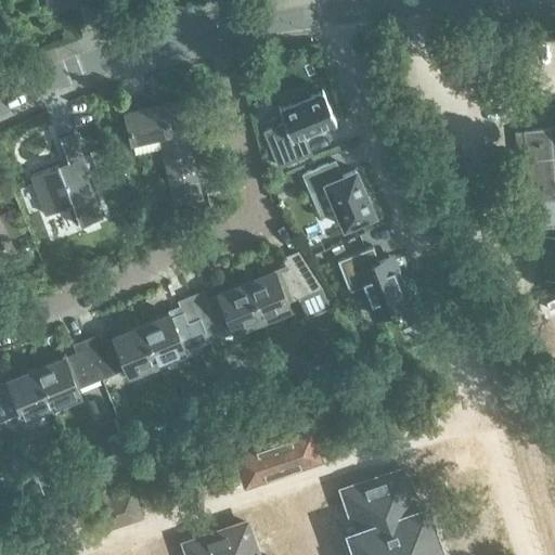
[(284,121),(263,129),(279,165),(310,152),(302,131),(334,119),(334,120),(335,120),(322,87),(321,88),(321,90),(310,94),(308,89),(289,97),(292,102),(280,106),(280,105),(278,105),(284,121)]
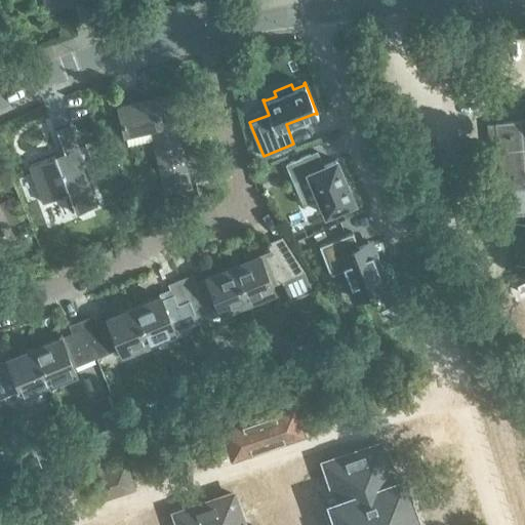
[(173,93),(117,106),(123,134),(152,127),(167,193),(191,188),(175,122),(179,121),(173,93)]
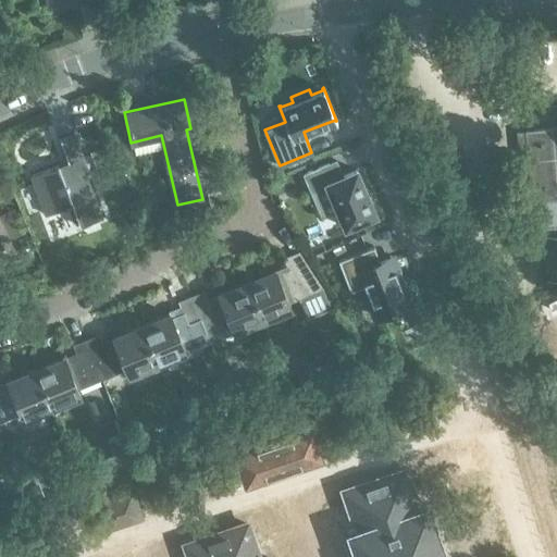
[(556,127),(553,128),(553,127),(525,130),(533,227),(556,225),(556,127)]
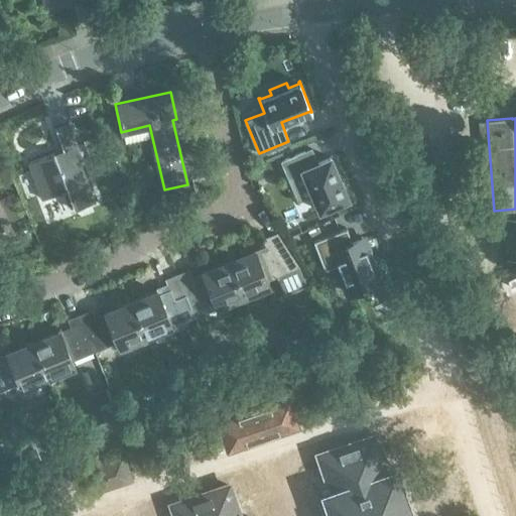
[(69,121),(53,126),(62,149),(28,162),(42,199),(67,189),(75,210),(95,202),(79,160),(83,158),(69,121)]
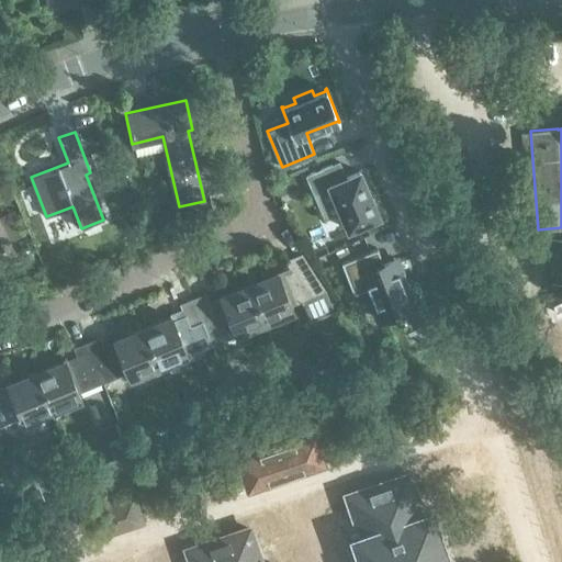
[(332,164),(306,175),(315,195),(330,189),(341,212),(348,227),(347,227),(348,229),(350,228),(377,216),(379,216),(378,214),(371,198),(368,189),(367,189),(360,173),(360,172),(360,170),(338,180),(332,164)]
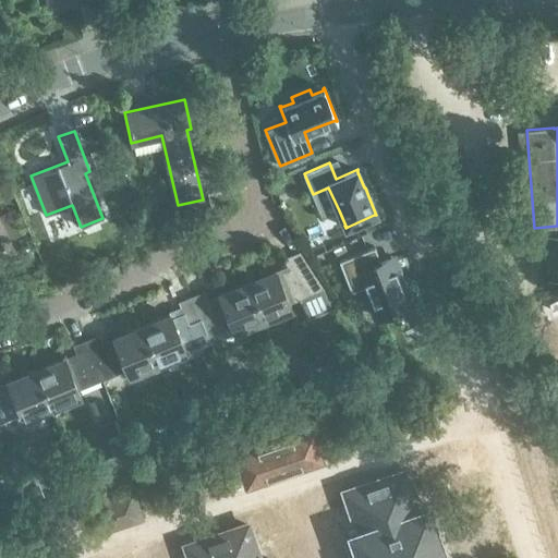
[(146,217),(142,206),(129,210),(133,222),(146,217)]
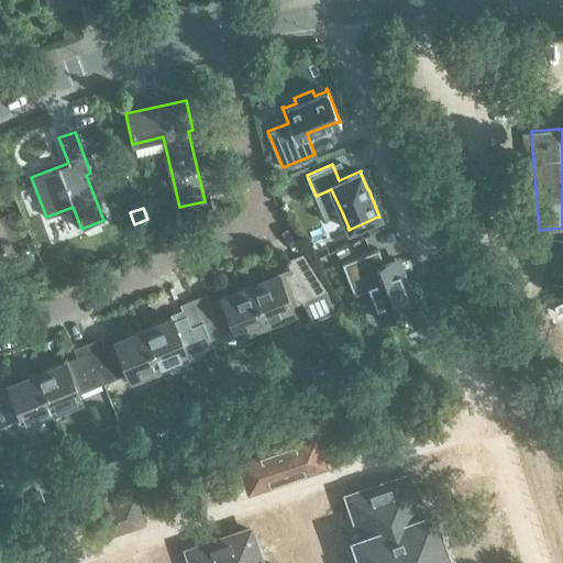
[(0,246),(9,242),(0,224),(0,246)]
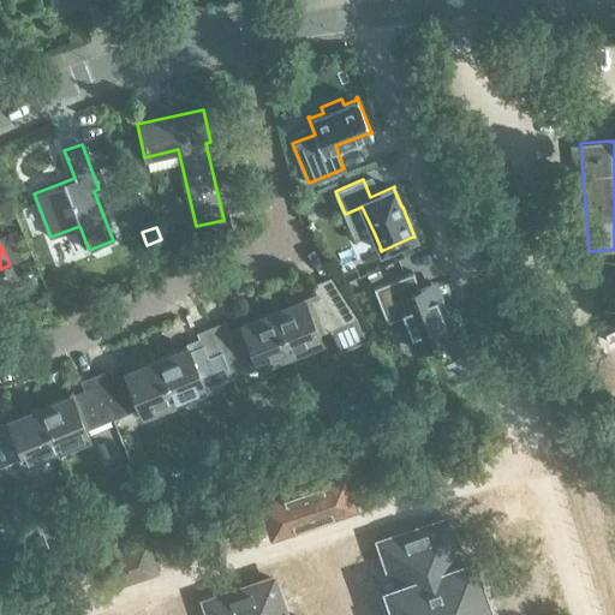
[(31,272),(24,275),(30,288),(39,285),(31,272)]
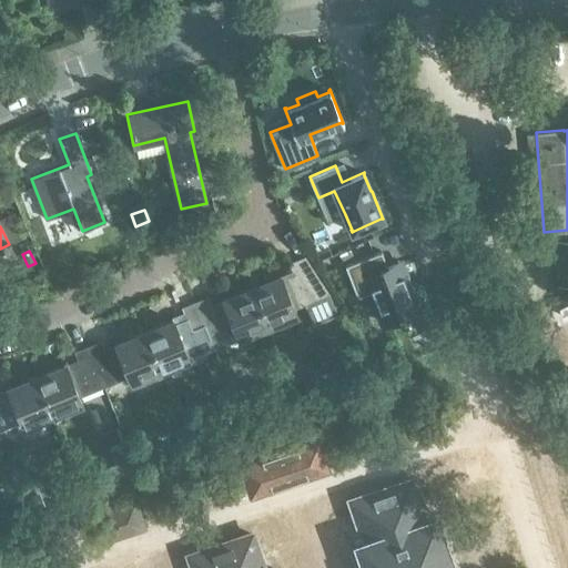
[(382,251),(345,265),(357,296),(371,291),(382,322),(398,315),(398,316),(403,315),(402,314),(418,307),(411,290),(414,288),(407,273),(405,274),(401,262),(388,267),(382,251)]
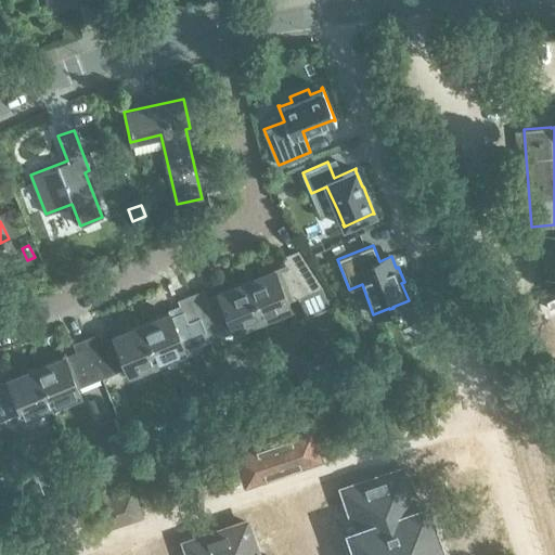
[(274,268),(246,280),(262,318),(289,307),(287,300),(323,286),(298,249),(283,256),(287,267),(276,271),(274,268)]
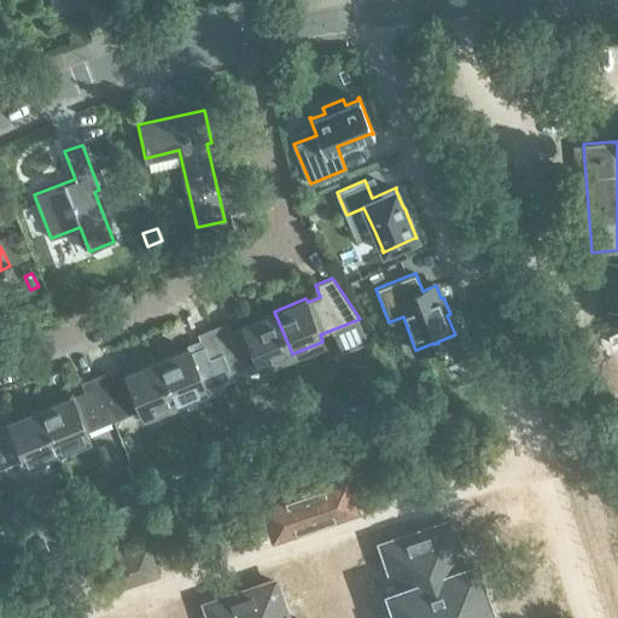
[(292,354),(274,312),(244,325),(245,328),(232,334),(226,321),(213,327),(231,372),(245,367),(248,372),(292,354)]
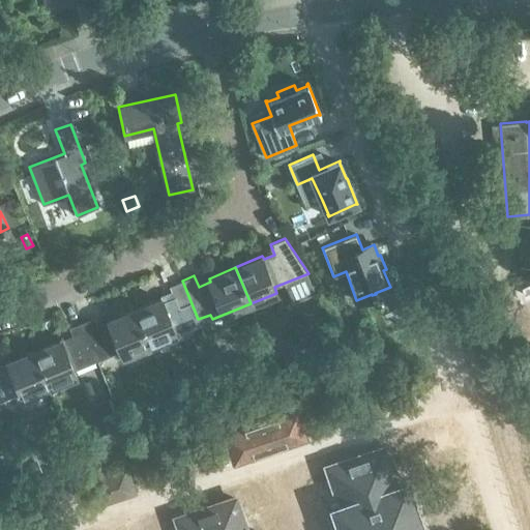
[(162,298),(135,310),(149,346),(176,334),(174,329),(198,319),(182,281),(170,286),(175,296),(163,301),(162,298)]
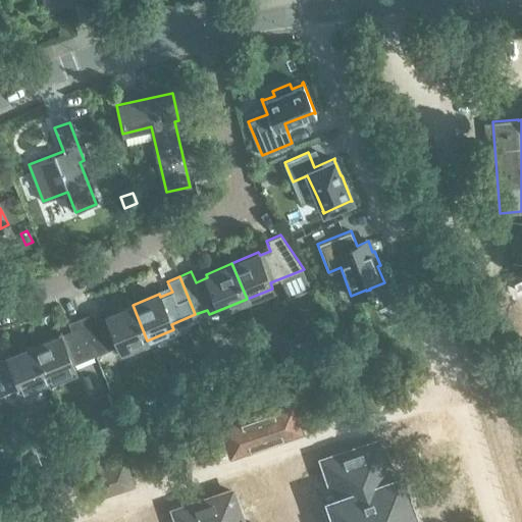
[(147,341),(133,305),(105,316),(107,319),(96,324),(92,313),(80,318),(95,356),(117,347),(119,352),(147,341)]
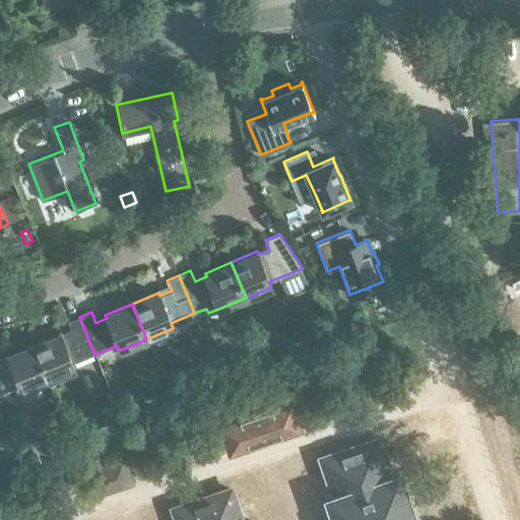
[(59,334),(33,344),(48,380),(73,370),(71,365),(94,354),(79,317),(67,322),(72,333),(60,337),(59,334)]
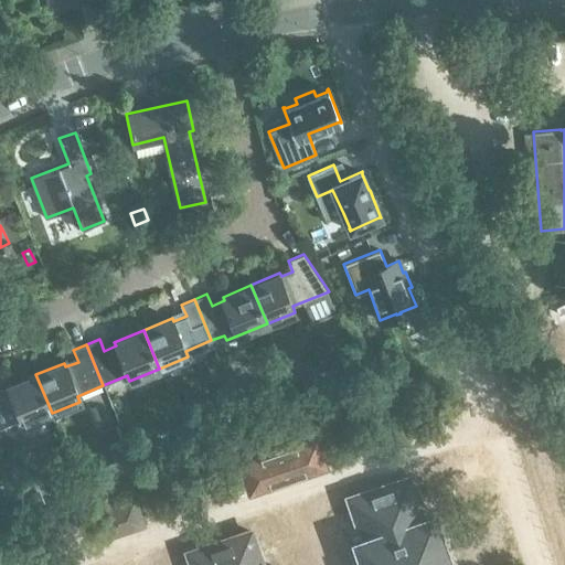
[(52,413),(35,374),(8,386),(9,390),(0,393),(0,427),(20,419),(22,425),(52,413)]
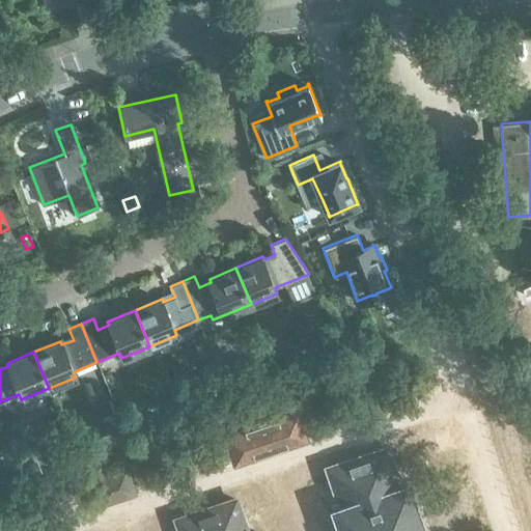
[(298,412),(225,436),(234,465),(307,440),(298,412)]
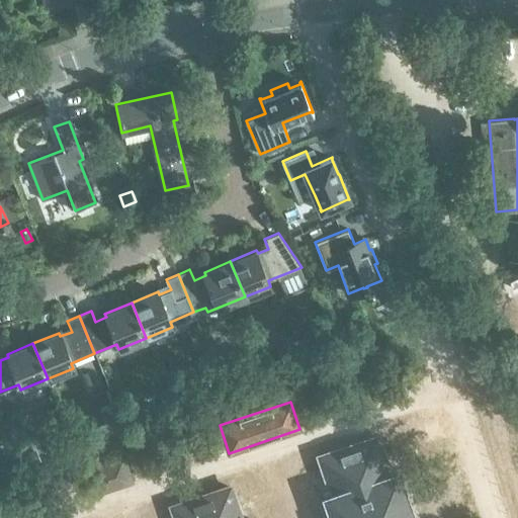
[(108,432),(119,427),(120,427),(115,414),(102,419),(108,432)]
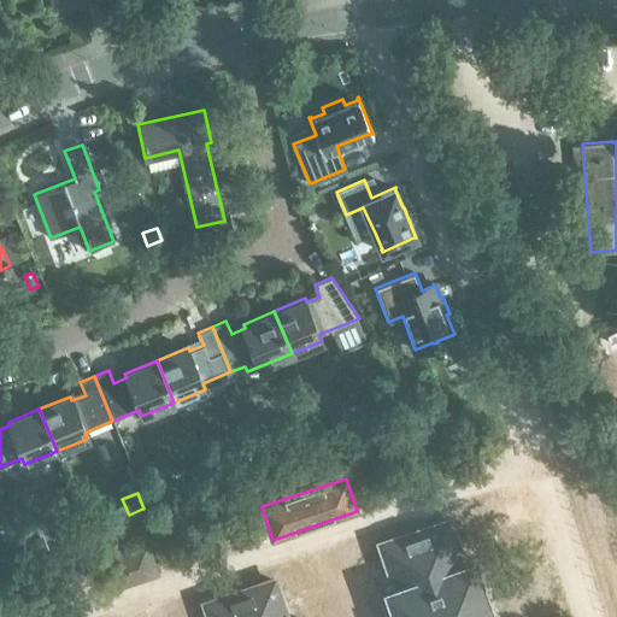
[(395,585),(387,587),(397,616),(491,616),(471,560),(464,563),(448,519),(381,544),(395,585)]
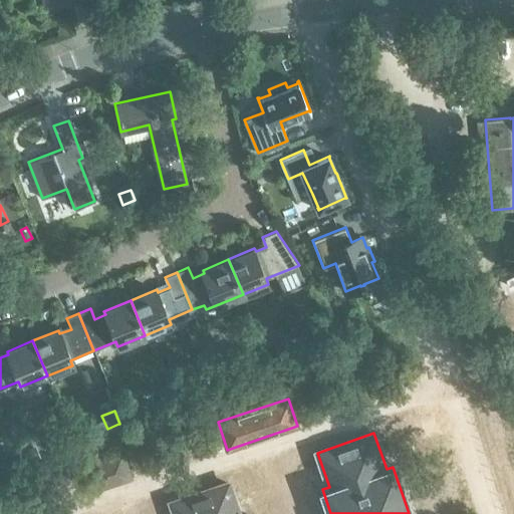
[(122,453),(90,464),(98,489),(131,478),(122,453)]
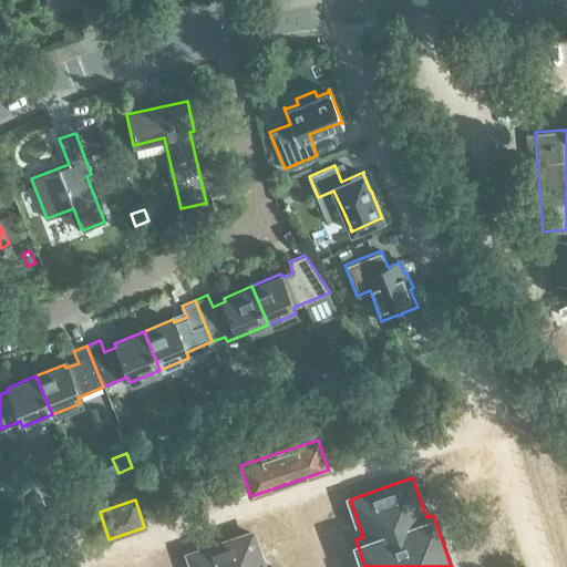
[(263,566),(250,533),(188,554),(193,566),(263,566)]
